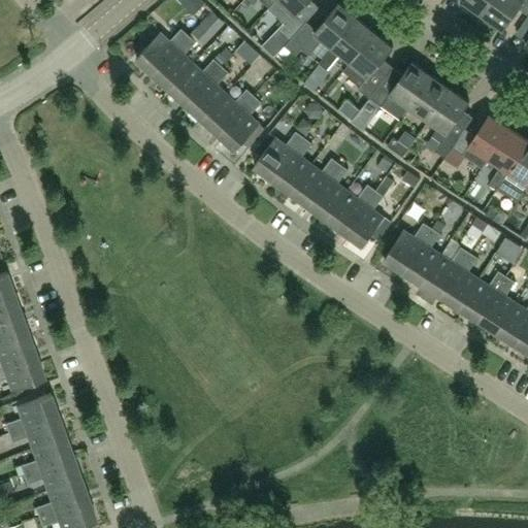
[(281,28),(292,38),(305,23),(295,13),(307,0),(275,0),(269,7),(286,23),(281,28)]
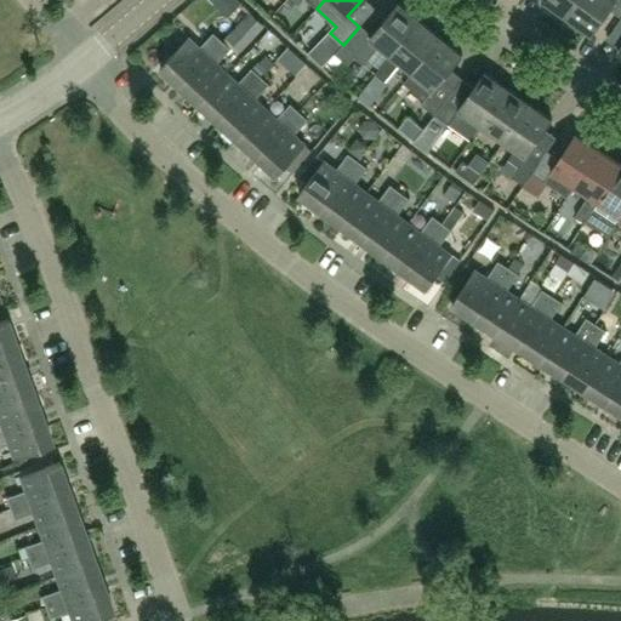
[(546,0),(546,1),(568,17),(580,0),(546,0)]
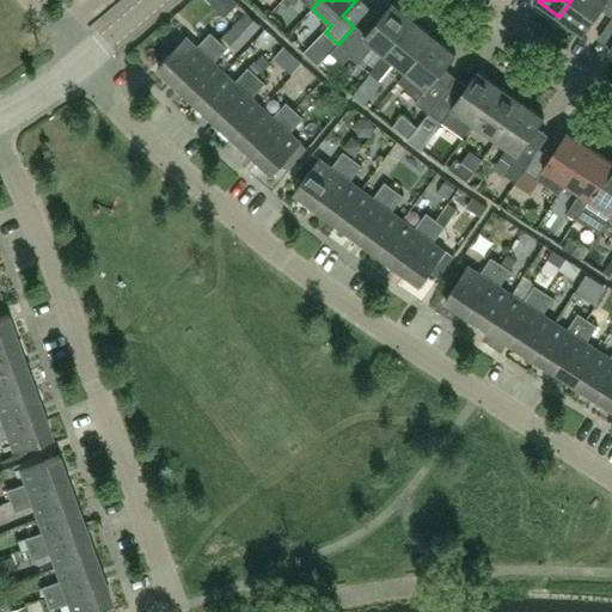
[(611,0),(571,0),(560,17),(583,34),(601,8),(611,16),(611,0)]
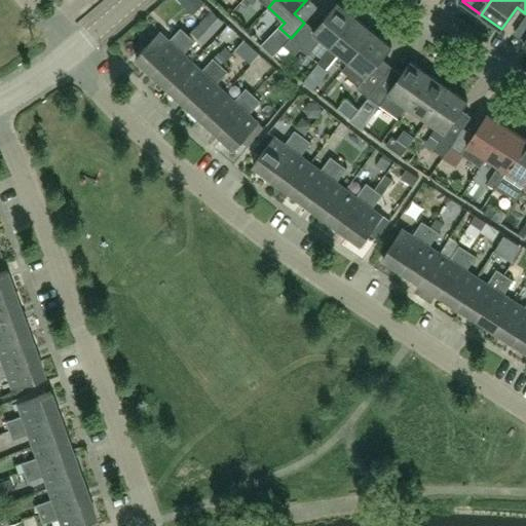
[(306,21),(304,23),(291,38),(285,45),(296,54),(301,47),(309,54),(322,38),(332,46),(355,16),(338,2),(316,29),(306,21)]
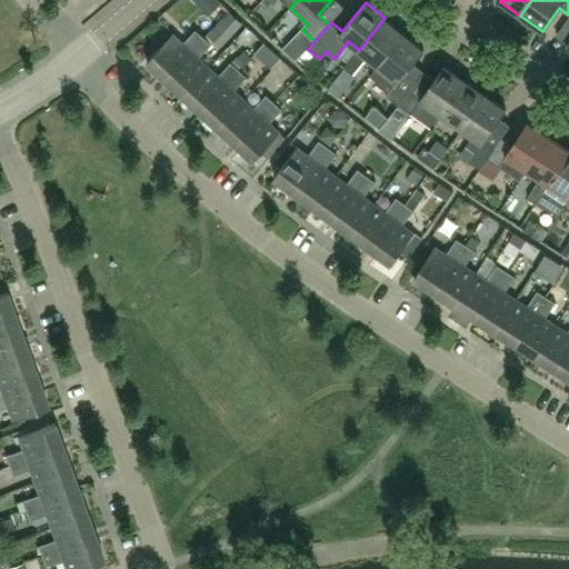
[(405,33),(385,18),(359,50),(345,67),(353,75),(367,57),(378,66),(405,33)]
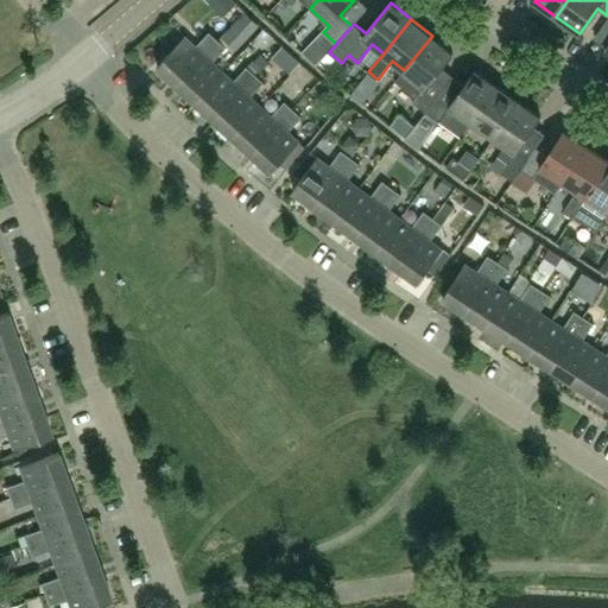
[(235,59),(271,37),(261,21),(226,44),(235,59)]
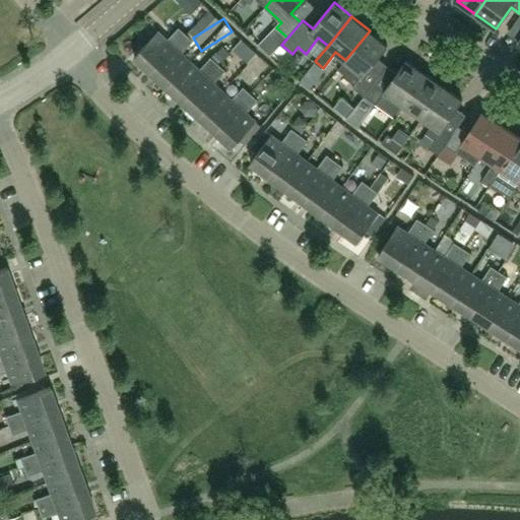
[(151,73),(187,34),(180,27),(168,40),(158,30),(134,57),(151,73)]
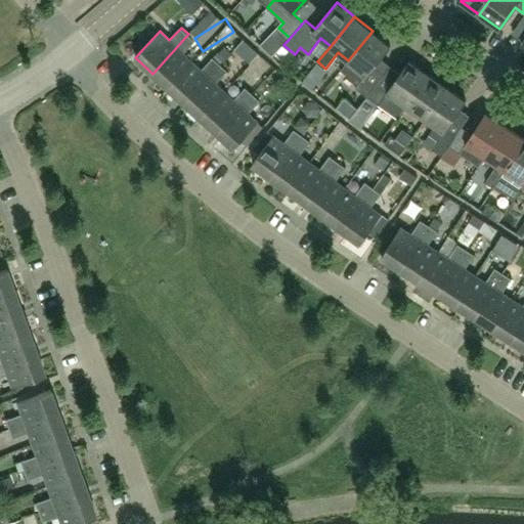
[(391,46),(373,31),(348,60),(342,70),(359,84),(356,87),(367,96),(367,95),(384,73),(375,66),(391,46)]
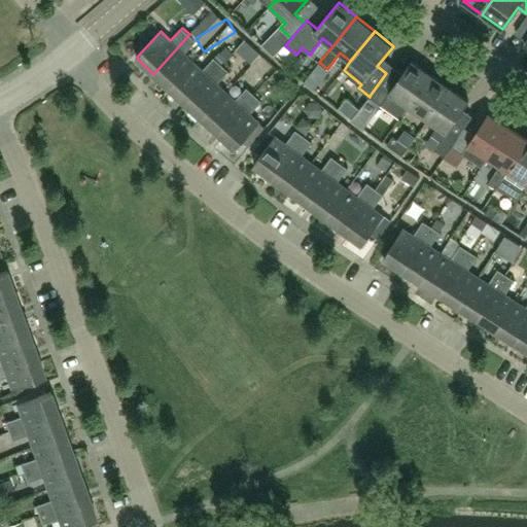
[(170,89),(194,62),(185,54),(197,41),(189,34),(153,74),(170,89)]
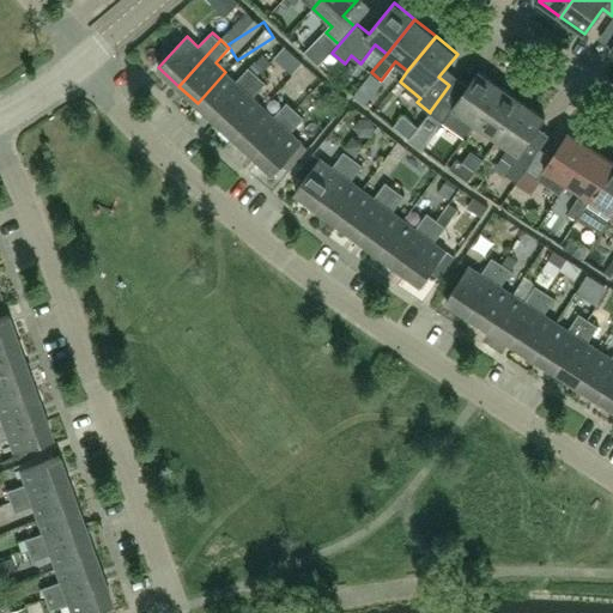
[(216,121),(258,76),(249,67),(236,82),(225,72),(198,103),(216,121)]
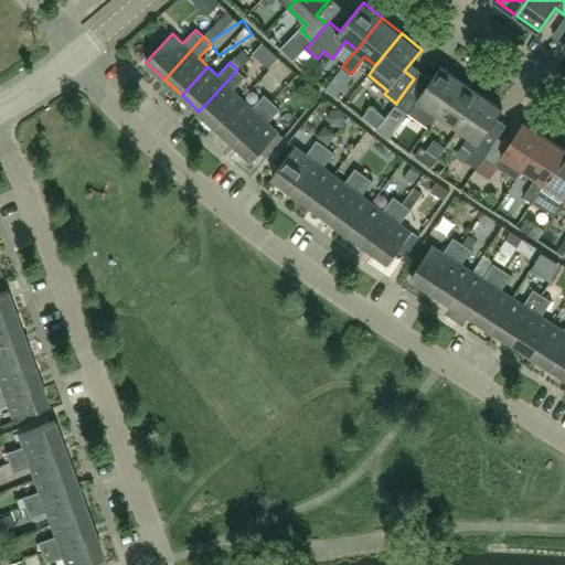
[(414,78),(396,103),(408,112),(409,110),(430,125),(438,113),(462,78),(441,64),(426,86),(414,78)]
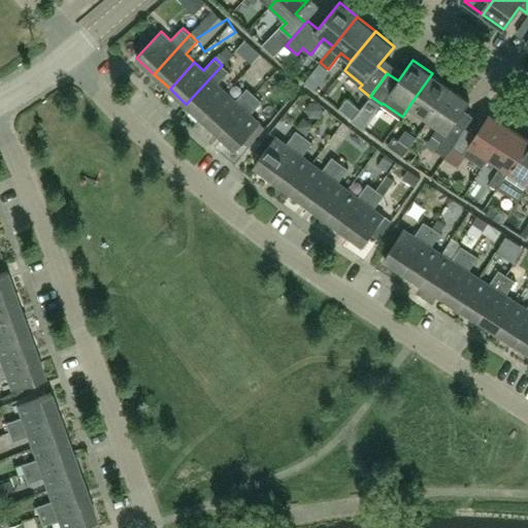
[(202,119),(227,93),(218,85),(230,71),(222,65),(186,104),(202,119)]
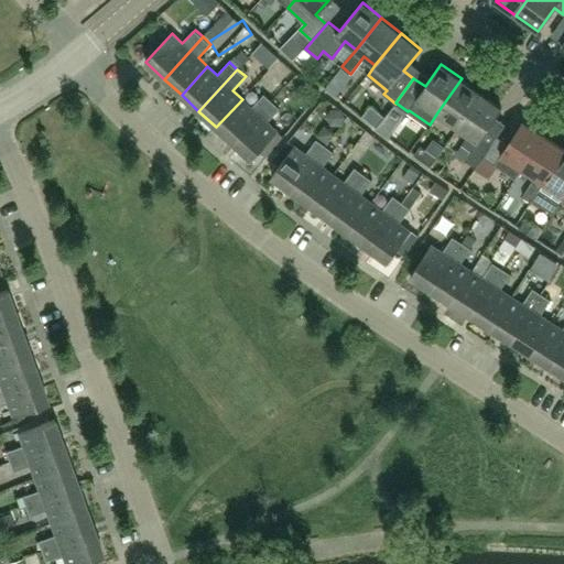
[(462,78),(437,112),(458,127),(481,93),(462,78)]
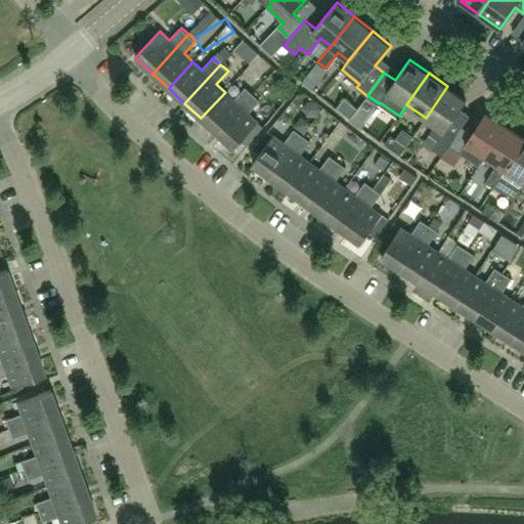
[(447,86),(426,118),(435,125),(430,133),(438,139),(432,147),(443,156),(456,135),(446,128),(467,99),(447,86)]
